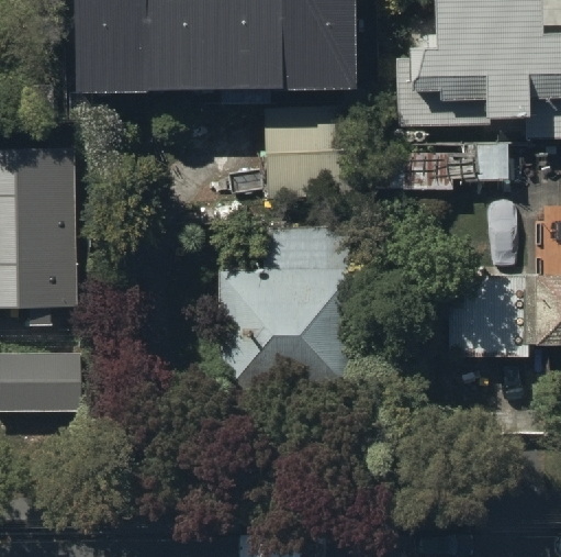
[(74,0),(76,87),(357,84),(355,0),(74,0)]
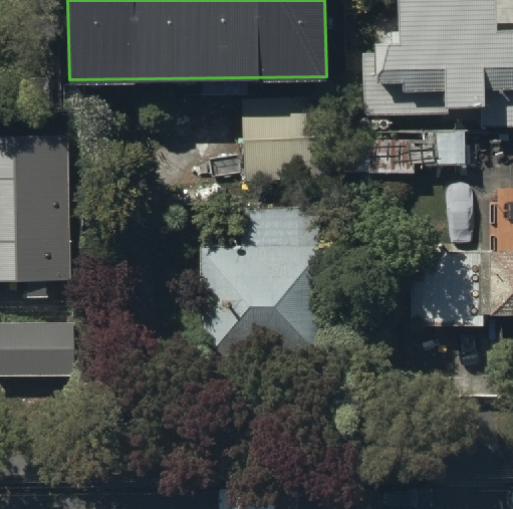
[(396,0),(397,38),(370,39),(371,49),(361,49),(362,108),(479,105),(479,121),(512,119),(512,21),(498,22),(497,0),(396,0)]
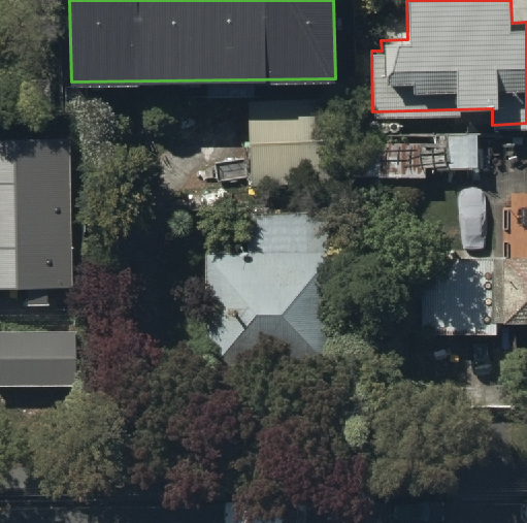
[(0,291),(21,292),(21,307),(42,307),(43,292),(65,293),(69,143),(0,140),(0,291)]
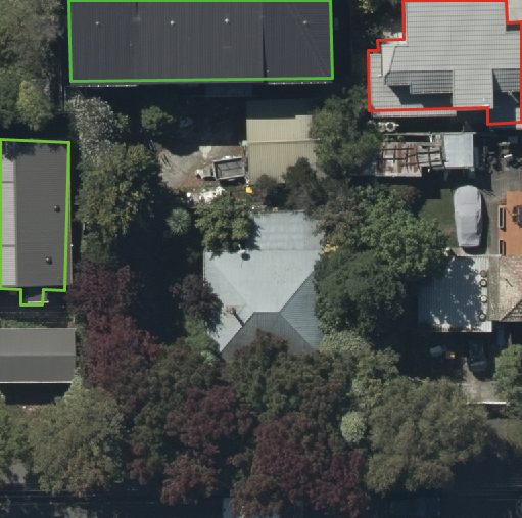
[(205,253),(204,371),(333,370),(332,206),(248,207),(248,253),(205,253)]
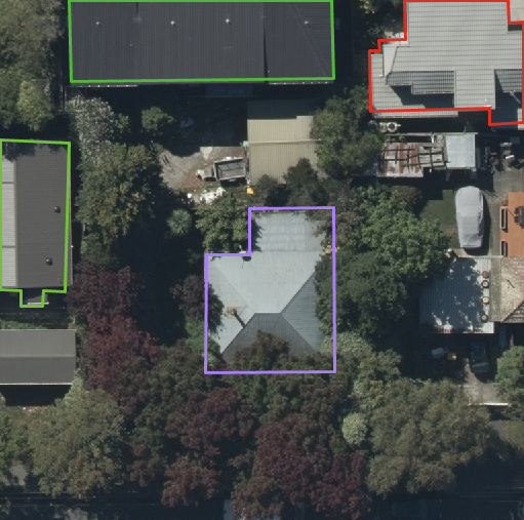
[(523,258),(502,258),(501,321),(523,321),(523,258)]
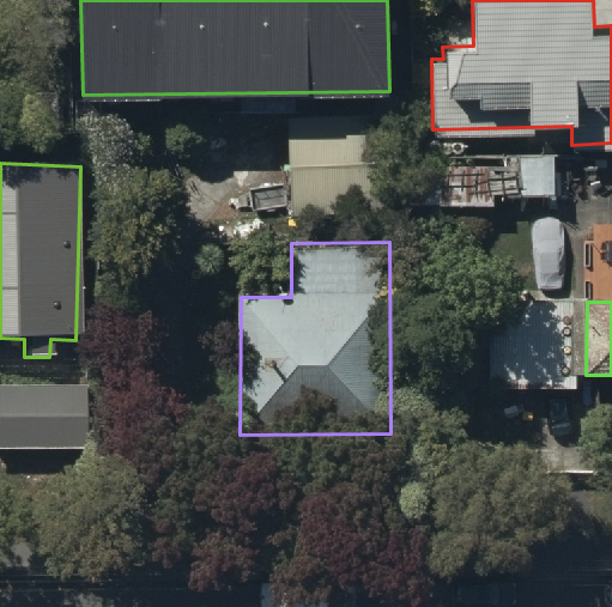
[(577,388),(575,303),(521,303),(520,305),(519,305),(517,307),(516,307),(515,307),(514,307),(513,308),(511,308),(510,308),(509,309),(508,310),(507,310),(506,311),(504,313),(503,314),(502,314),(502,315),(501,315),(500,316),(500,317),(498,319),(497,320),(497,321),(496,322),(495,323),(495,325),(495,326),(494,327),(494,328),(494,329),(492,329),(495,390),(577,388)]
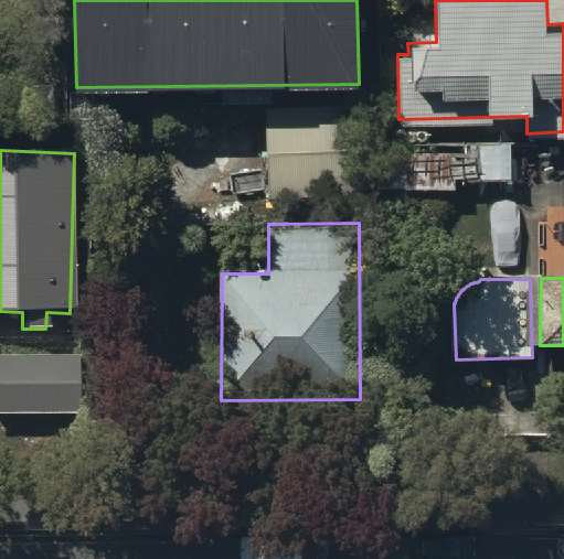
[(65,353),(0,352),(0,414),(65,414),(65,353)]
